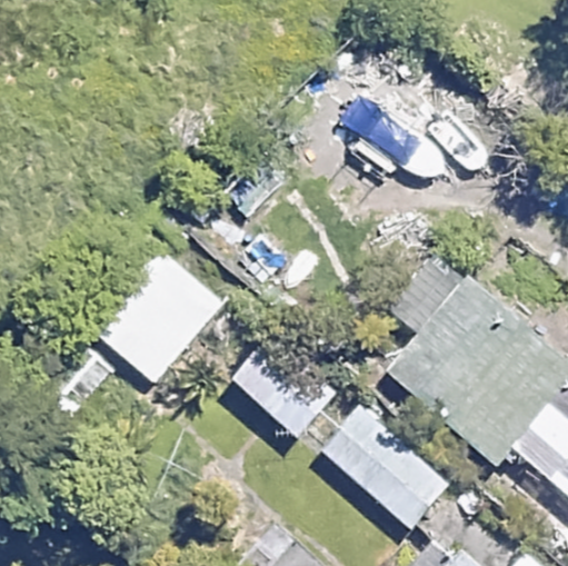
[(398,53),(369,31),(327,85),(356,108),(398,53)]
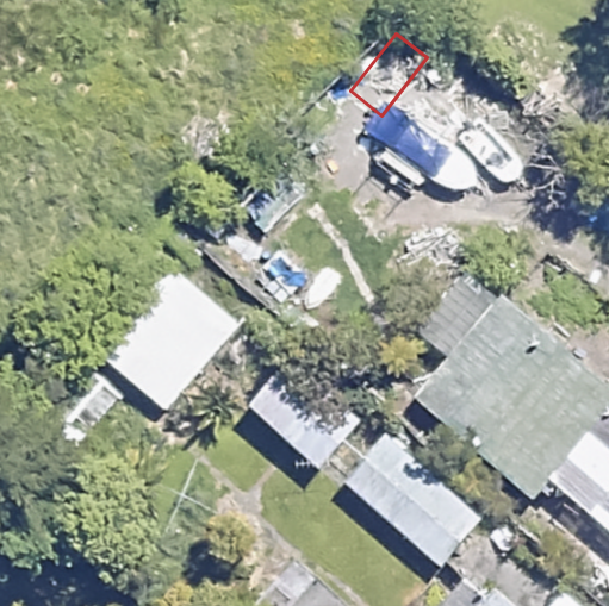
[(230,335),(156,270),(89,348),(163,411),(230,335)]
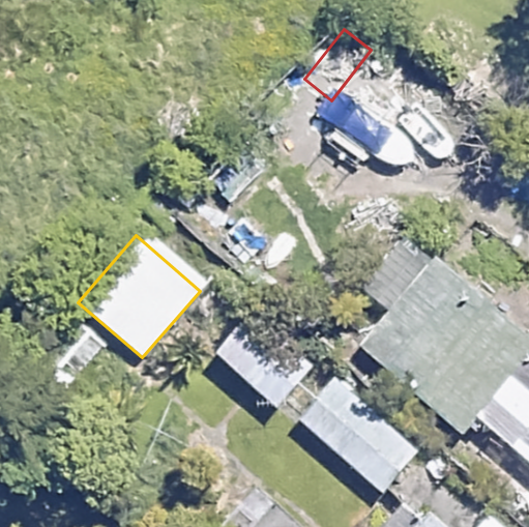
[(462,425),(528,356),(528,346),(438,258),(366,331),(462,425)]
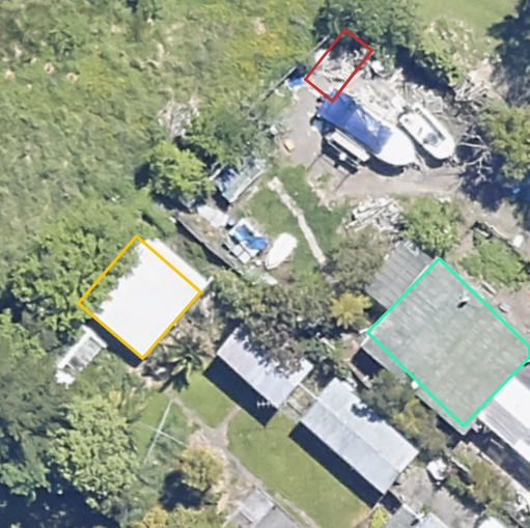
[(102,340),(74,322),(42,369),(71,388),(102,340)]
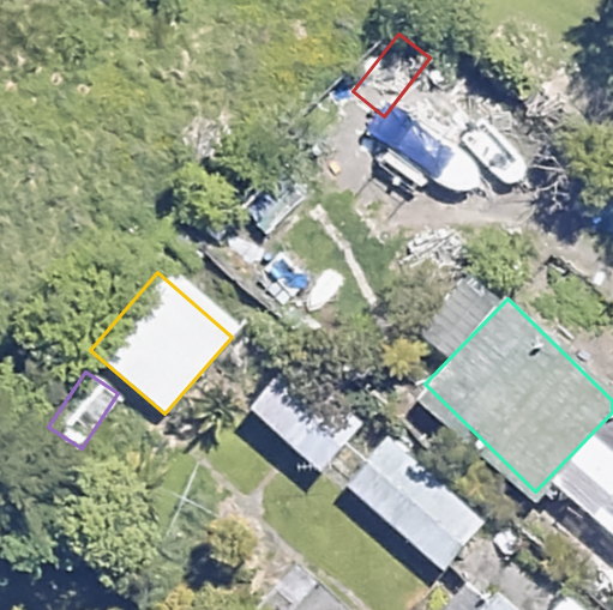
[(612,444),(551,507),(612,567),(612,444)]
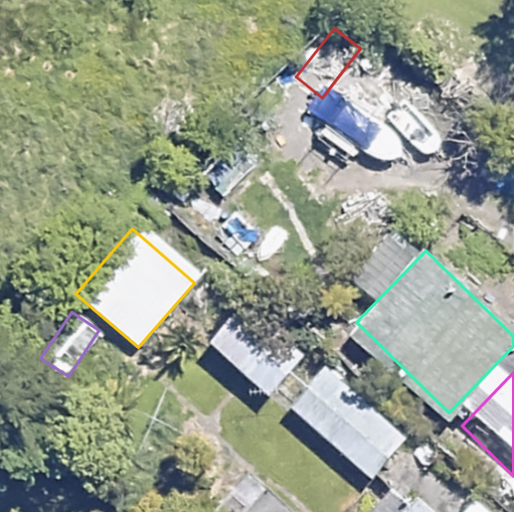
[(406,438),(368,402),(333,443),(371,477),(406,438)]
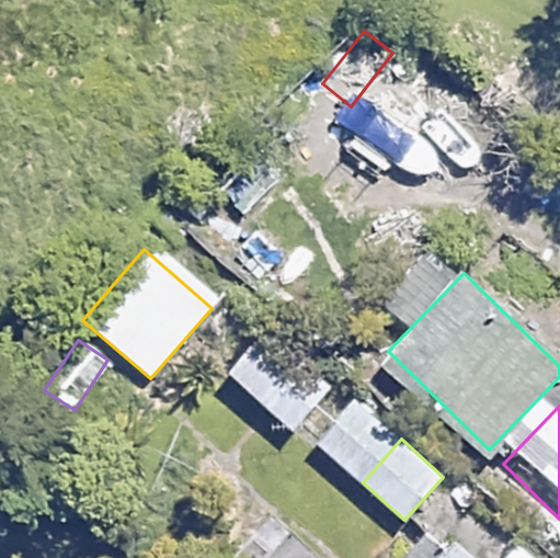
[(467,557),(442,535),(420,557),(467,557)]
